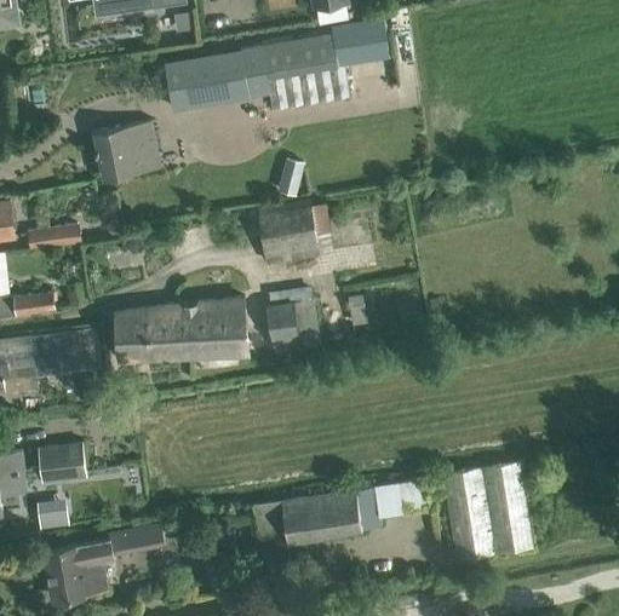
[(0,28),(19,26),(15,0),(0,0),(0,28)]
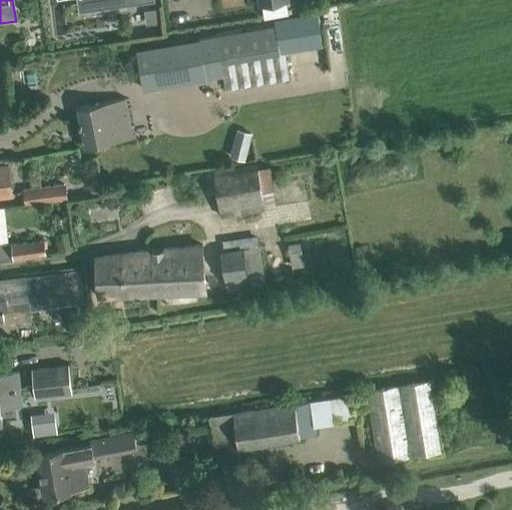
[(76,0),(77,4),(102,1),(104,11),(154,3),(153,0),(76,0)]
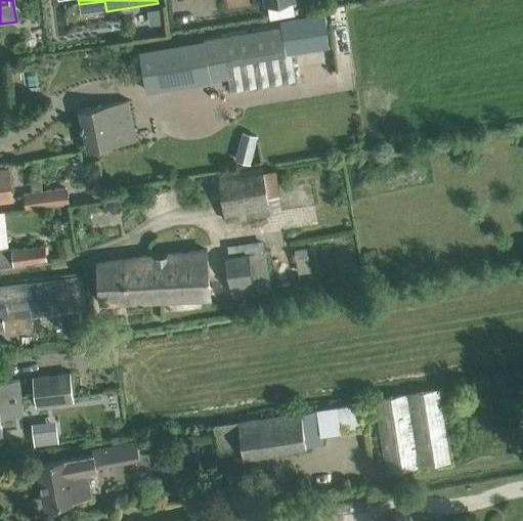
[(159,12),(149,13),(151,27),(161,25),(159,12)]
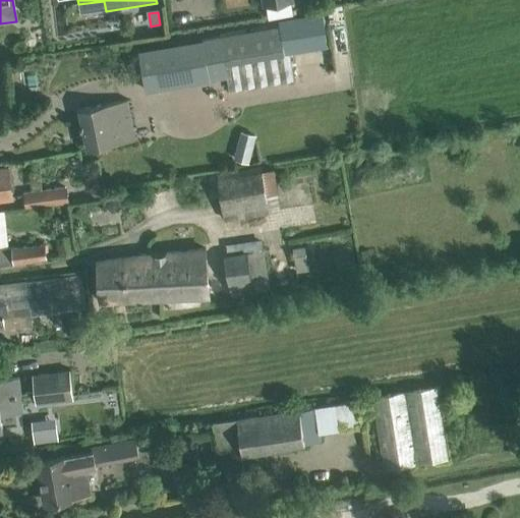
[(296,24),(138,53),(146,93),(226,78),(229,96),(335,76),(325,23),(297,29),(296,24)]
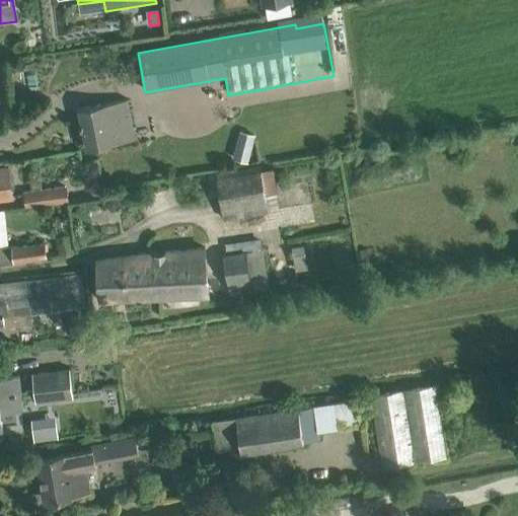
[(137,141),(133,124),(129,101),(78,112),(81,126),(79,126),(80,130),(82,129),(86,151),(137,141)]
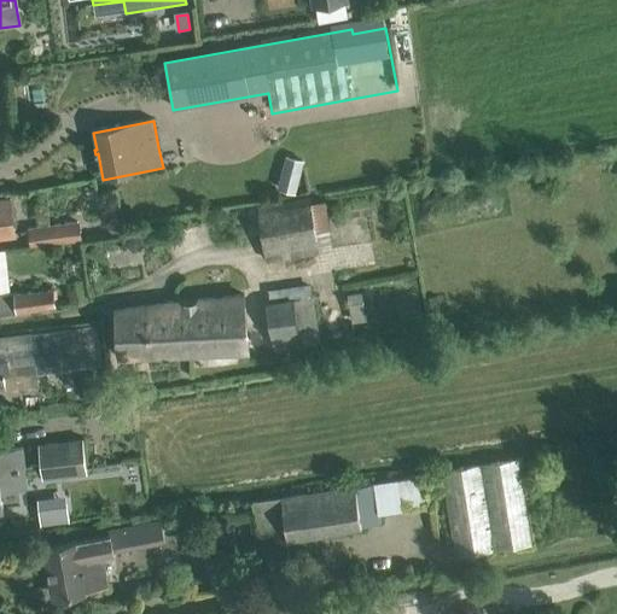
[(280,182),(277,194),(296,199),(298,187),(280,182)]
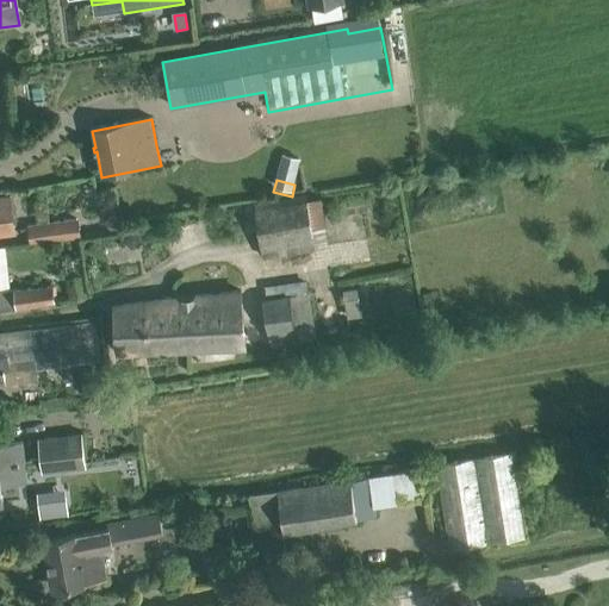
[(0,231),(10,230),(7,211),(5,197),(0,197),(0,231)]
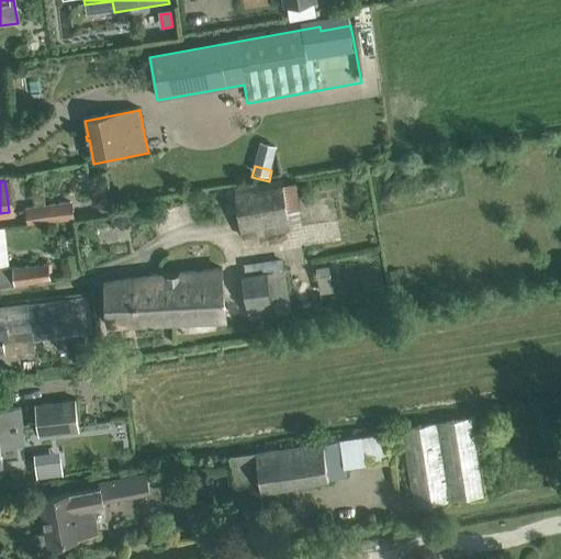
[(295,186),(233,194),(240,241),(288,234),(288,231),(302,228),(295,186)]
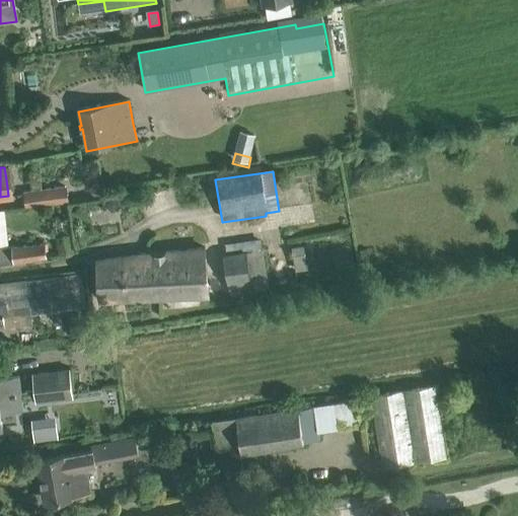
[(66,190),(22,195),(24,210),(68,204),(66,190)]
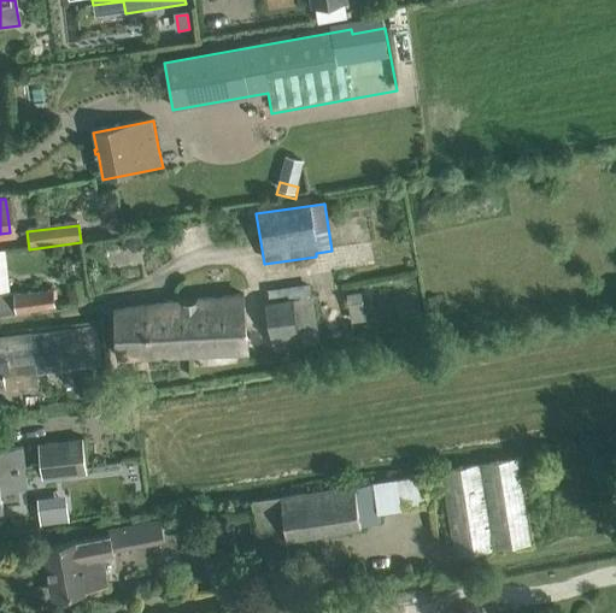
[(132,235),(128,241),(128,247),(134,252),(140,251),(145,245),(144,239),(138,235),(132,235)]
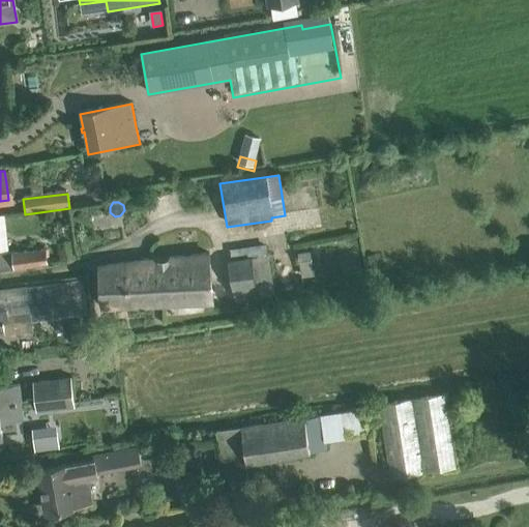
[(12,254),(0,255),(0,272),(15,270),(46,265),(45,249),(13,254),(12,254)]
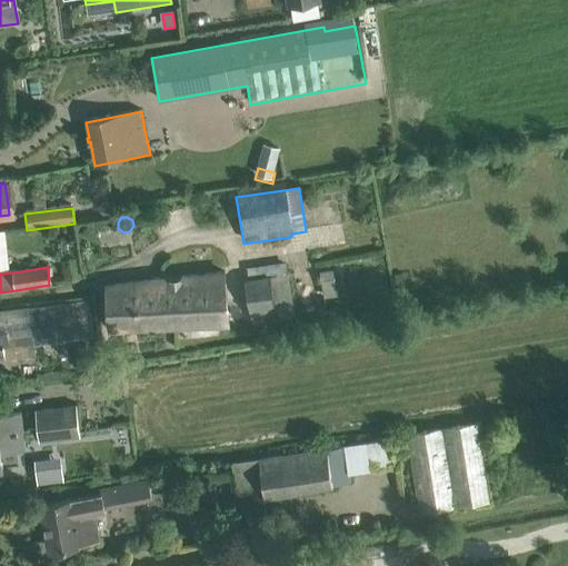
[(248,280),(243,281),(250,325),(296,318),(288,268),(247,274),(248,280)]
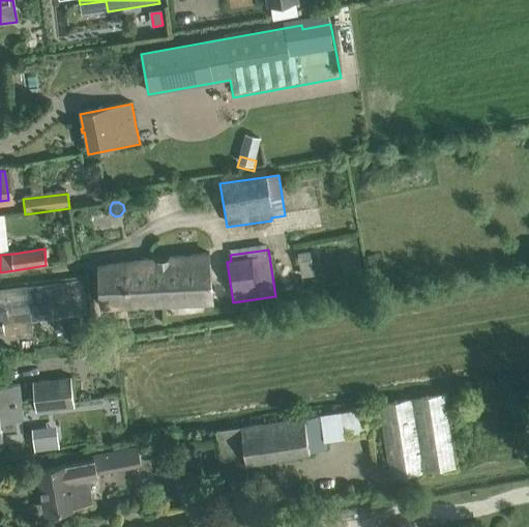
[(311,255),(298,257),(300,274),(313,273),(311,255)]
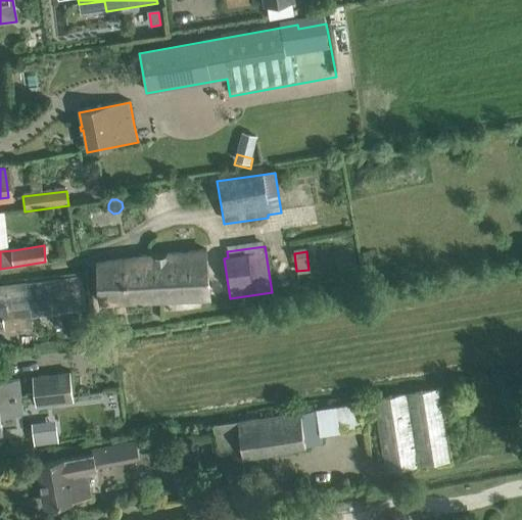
[(212,293),(208,252),(98,264),(102,304),(212,293)]
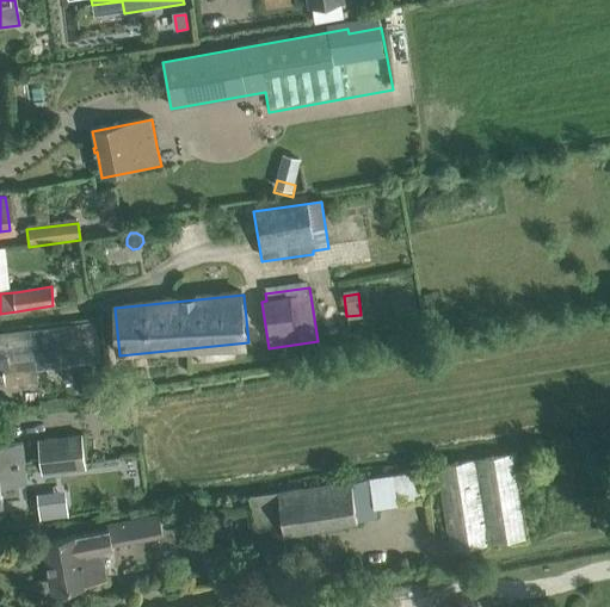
[(99,363),(94,324),(0,334),(0,365),(7,365),(7,372),(36,370),(99,363)]
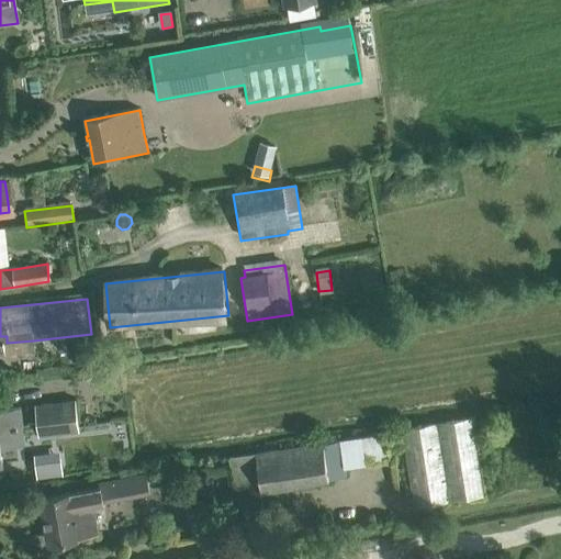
[(0,353),(2,353),(3,358),(34,355),(33,341),(7,343),(7,336),(0,336),(0,353)]
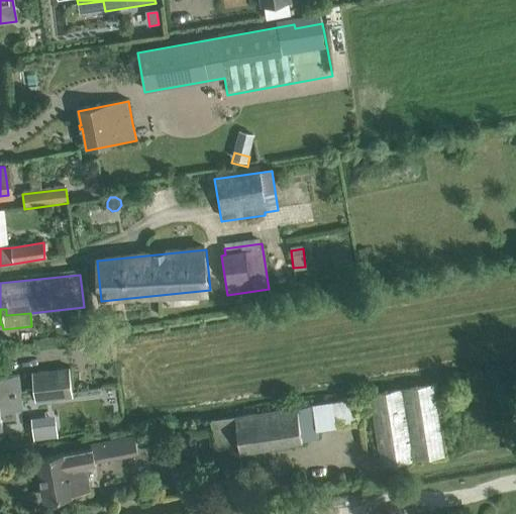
[(78,316),(68,317),(70,337),(80,336),(78,316)]
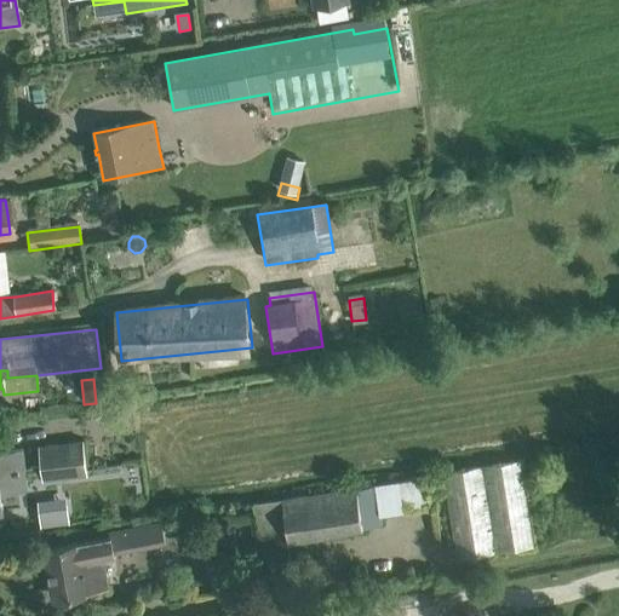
[(90,476),(86,443),(72,444),(75,478),(90,476)]
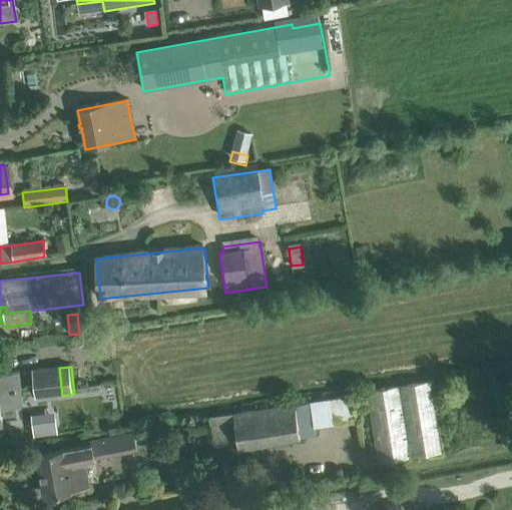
[(62,396),(59,368),(47,369),(49,383),(35,385),(37,399),(62,396)]
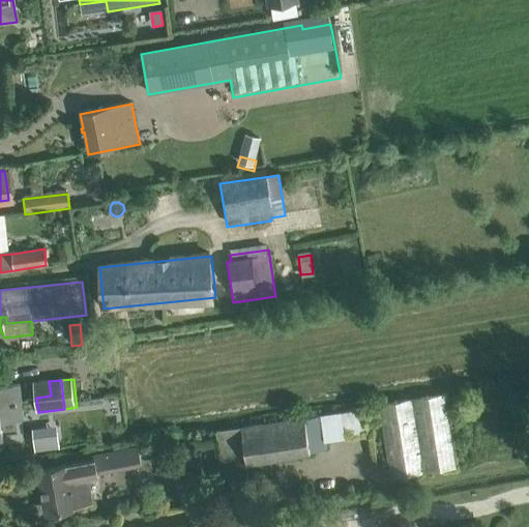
[(51,396),(49,381),(35,383),(36,398),(51,396)]
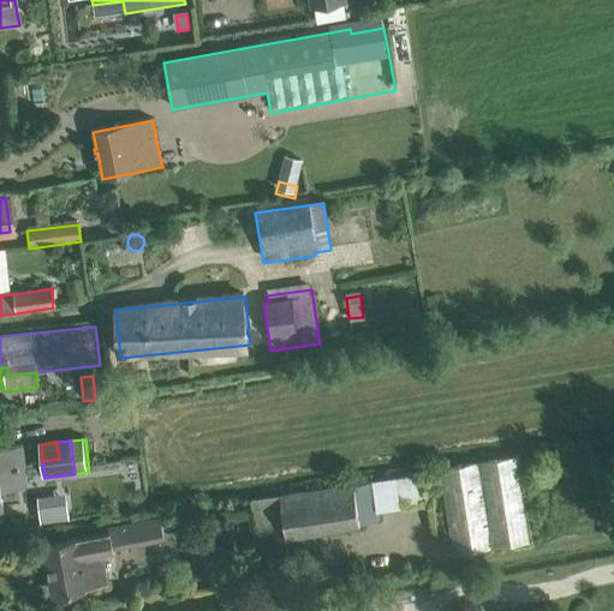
[(15,467),(27,466),(24,448),(0,450),(0,479),(0,473),(16,471),(15,467)]
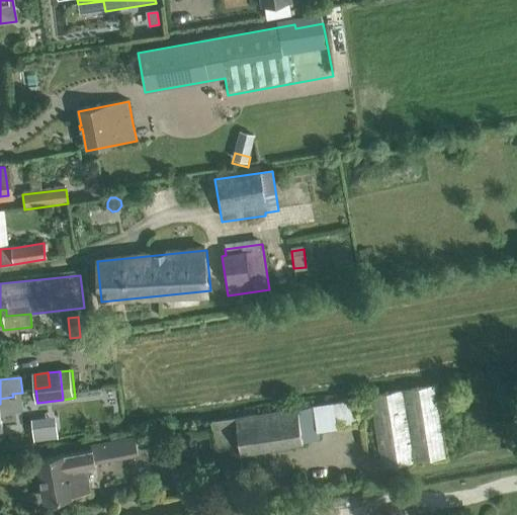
[(370,394),(379,467),(444,460),(436,387),(370,394)]
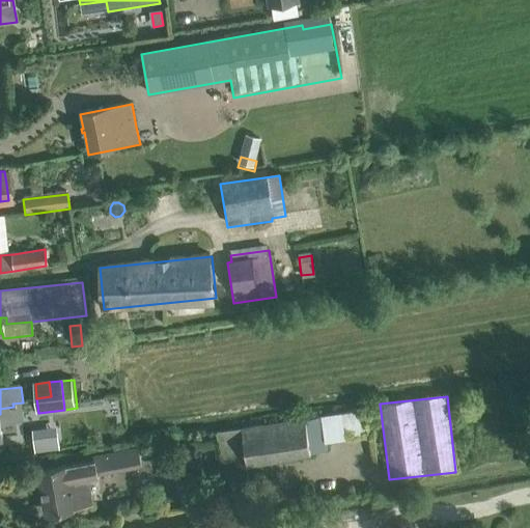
[(1,424),(25,422),(23,403),(12,404),(14,407),(0,409),(0,414),(0,440),(3,440),(1,424)]
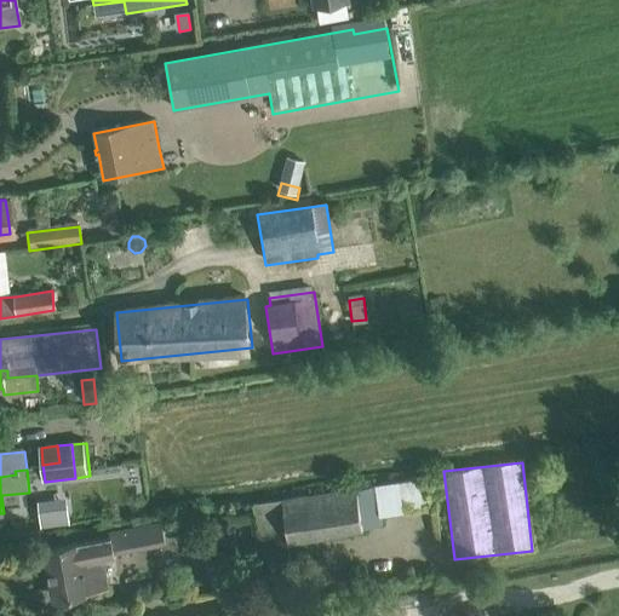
[(46,523),(97,517),(93,490),(44,496),(46,523)]
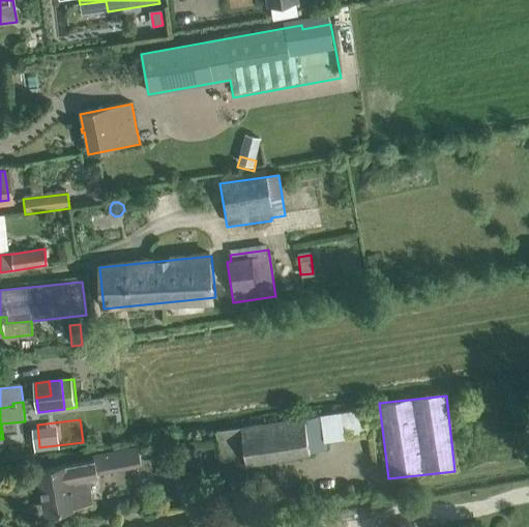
[(241,431),(216,434),(221,465),(245,462),(245,465),(307,457),(302,422),(241,431)]
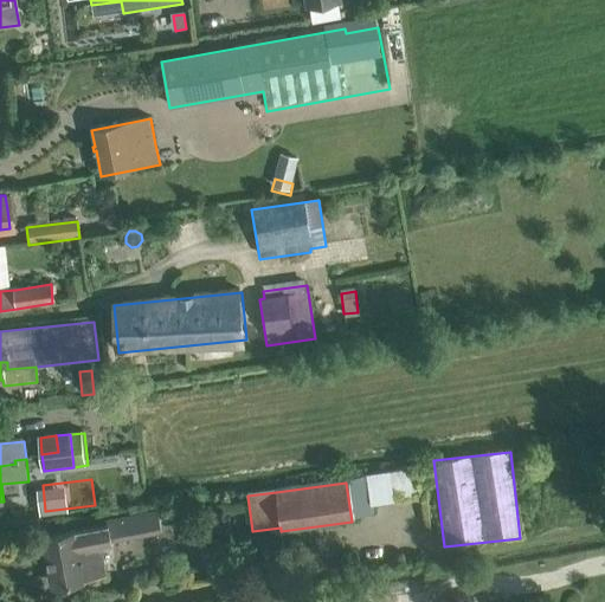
[(105,576),(101,547),(161,536),(156,512),(107,522),(108,528),(76,533),(45,539),(53,586),(84,581),(84,580),(105,576)]
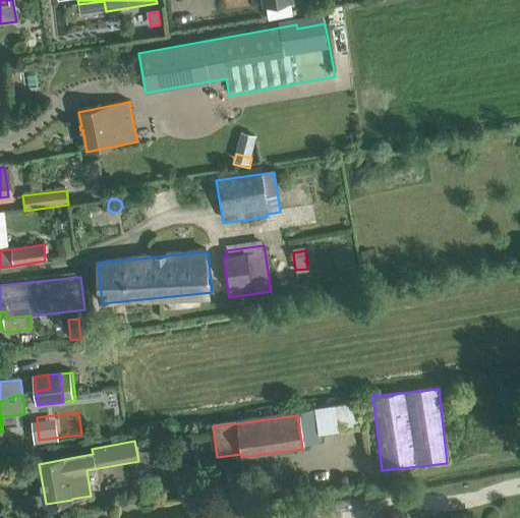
[(149,441),(139,443),(141,452),(151,450),(149,441)]
